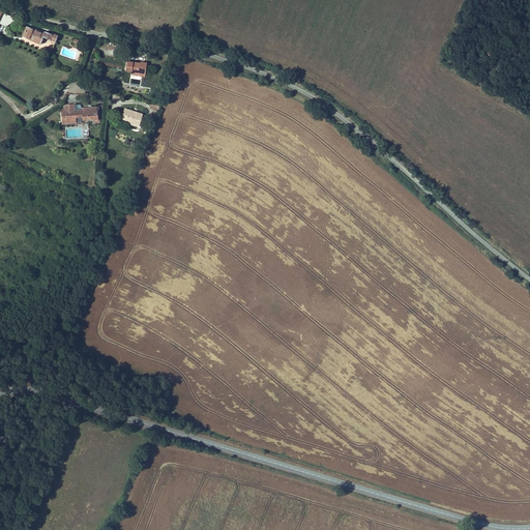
[(42,33),(26,26),(22,36),(35,42),(36,43),(39,45),(42,38),(49,40),(48,42),(53,45),(57,35),(51,33),(50,33),(43,31),(42,33)]
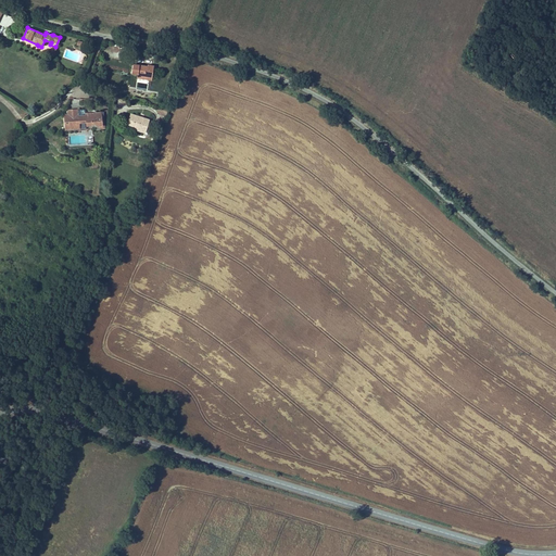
[(133,64),(130,75),(137,75),(151,78),(153,66),(148,65),(147,66),(133,64)]
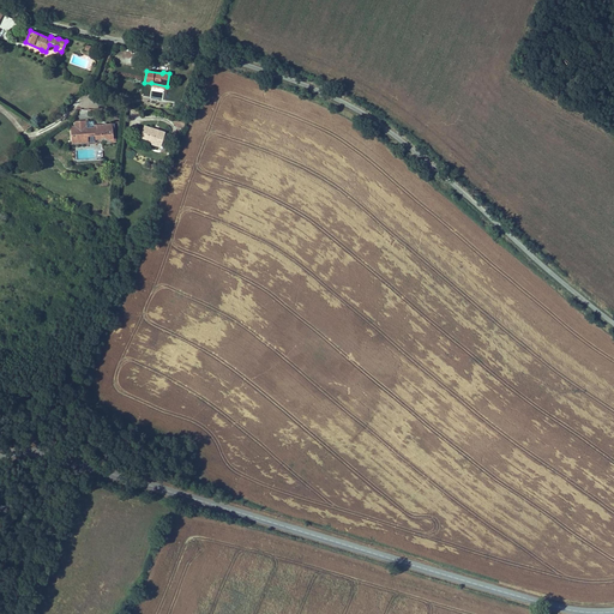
[(86,130),(86,127),(85,120),(76,120),(77,128),(80,128),(80,130),(86,130)]
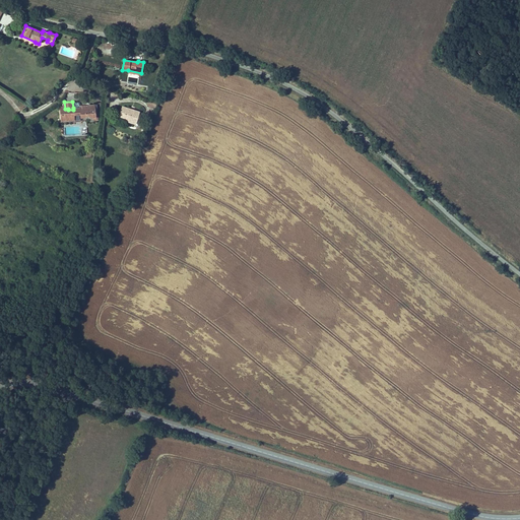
[(65,109),(59,109),(59,117),(62,117),(62,119),(64,119),(64,121),(66,121),(68,117),(73,117),(73,115),(79,115),(79,116),(80,119),(91,118),(92,120),(98,120),(98,117),(95,117),(94,106),(90,106),(88,104),(86,106),(82,106),(82,108),(79,108),(73,108),(73,110),(68,110),(68,109),(65,109)]
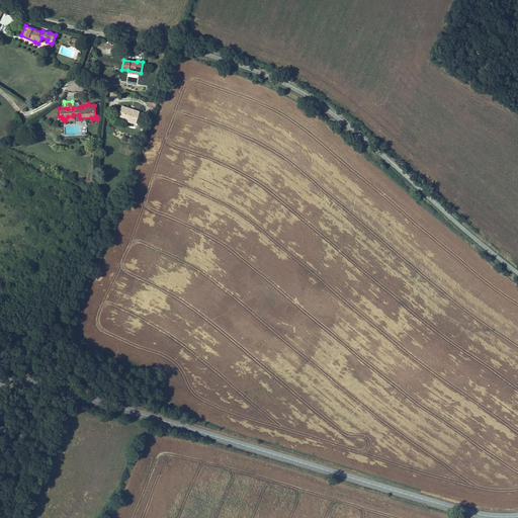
[(139,111),(122,106),(119,116),(126,118),(125,120),(135,123),(139,111)]
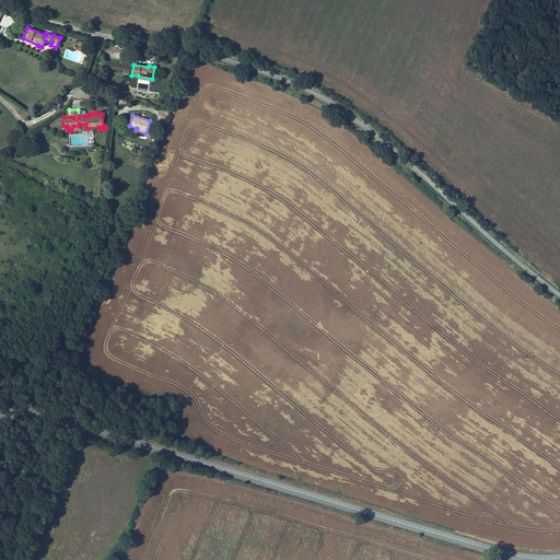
All buildings are outlined.
